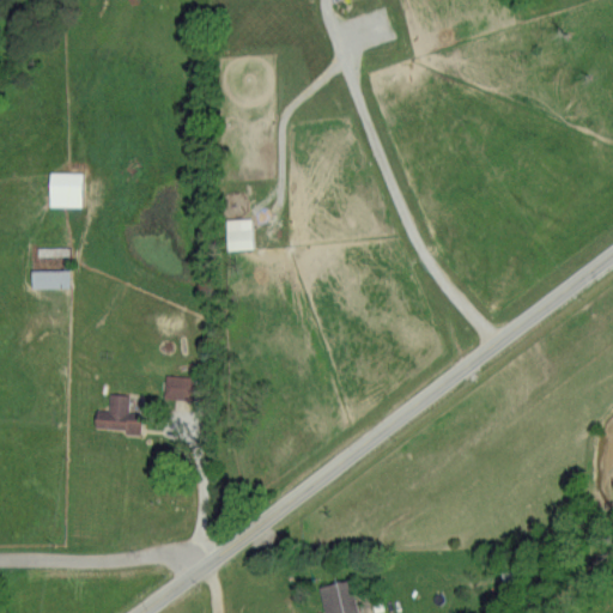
[(49,206),(83,206),(83,173),(50,171),(49,206)]
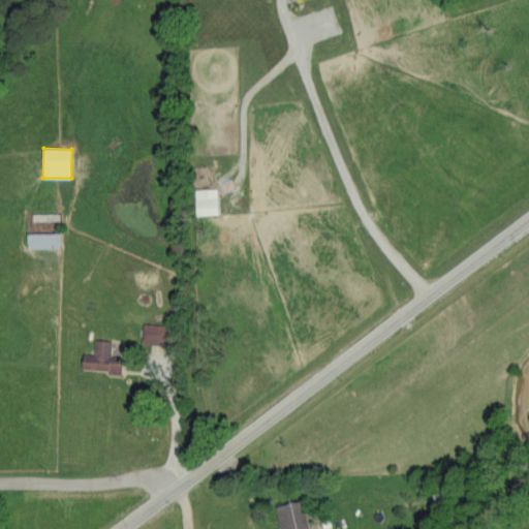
[(197,215),(219,214),(218,189),(195,190),(197,215)]
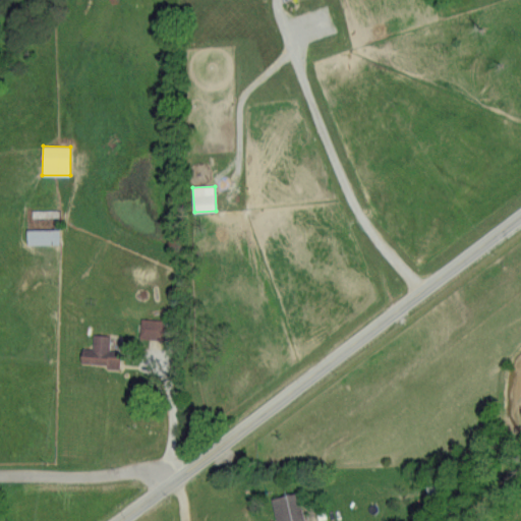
[(60,229),(27,229),(27,244),(60,243),(60,229)]
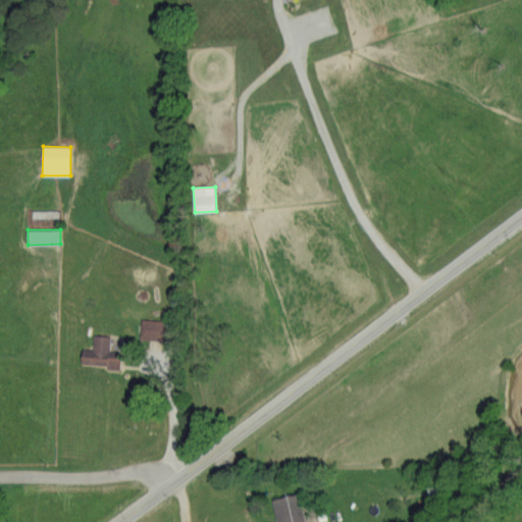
[(164,321),(142,318),(139,336),(161,340),(164,321)]
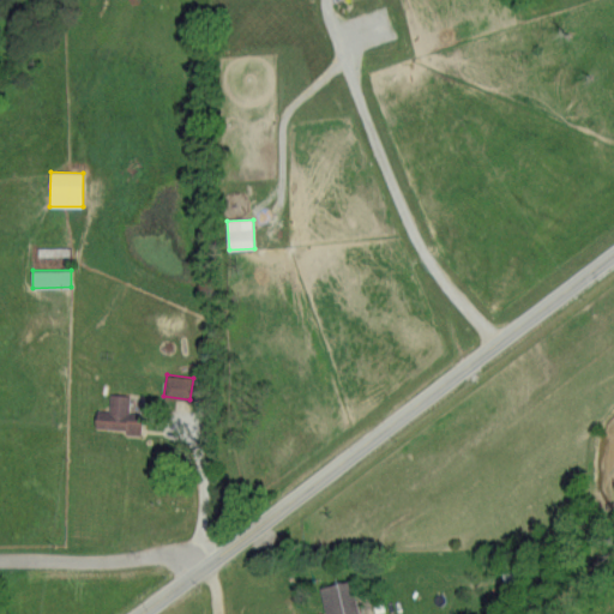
[(130,393),(109,392),(109,409),(96,409),(96,428),(142,429),(143,413),(128,411),(130,393)]
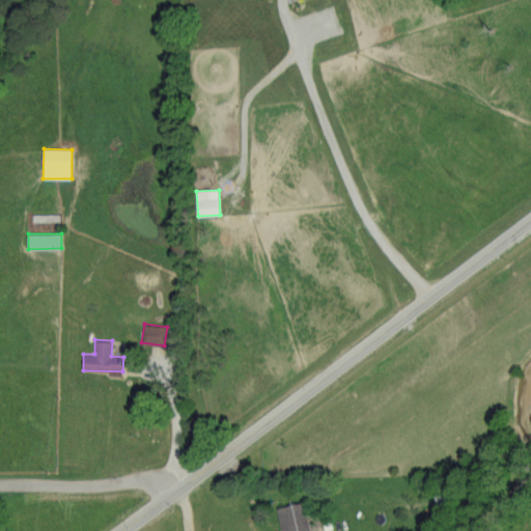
[(282,530),(311,530),(304,500),(276,507),(282,530)]
